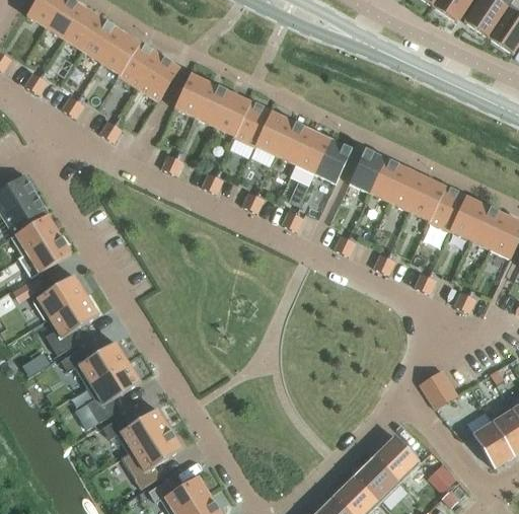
[(34,0),(25,14),(45,26),(61,0),(34,0)]
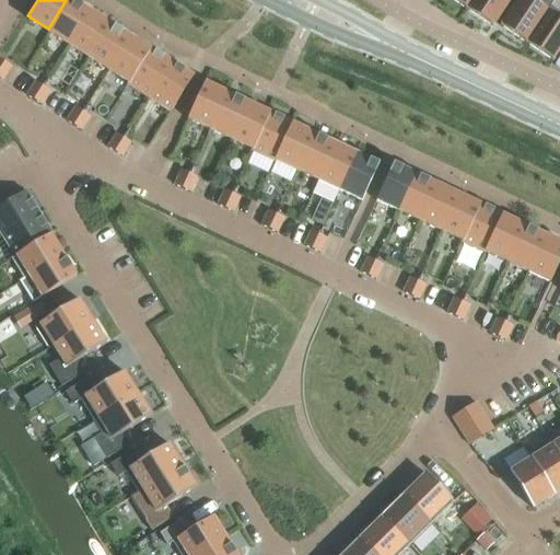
[(66,0),(48,29),(69,42),(91,7),(80,0),(66,0)]
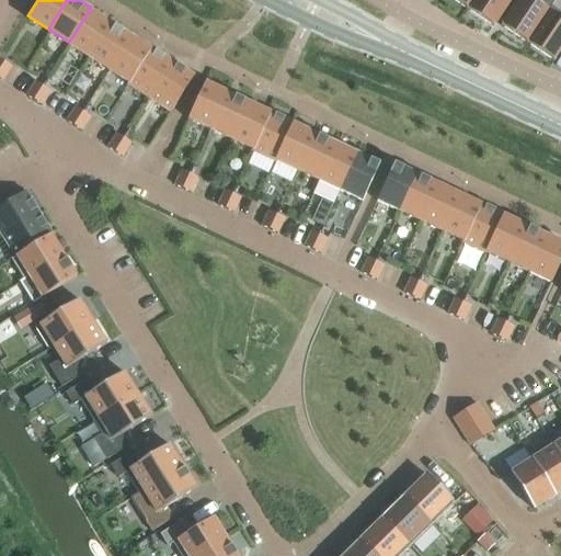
[(470,0),(467,6),(493,23),(508,0),(470,0)]
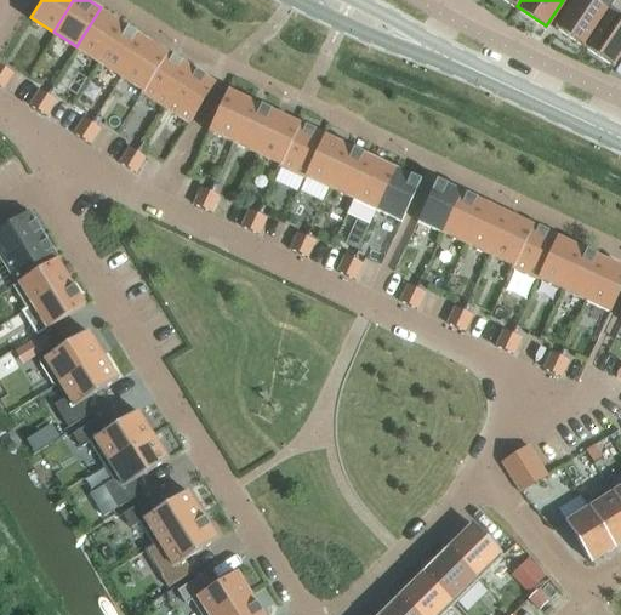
[(570,0),(554,23),(584,44),(608,7),(607,6),(597,0),(570,0)]
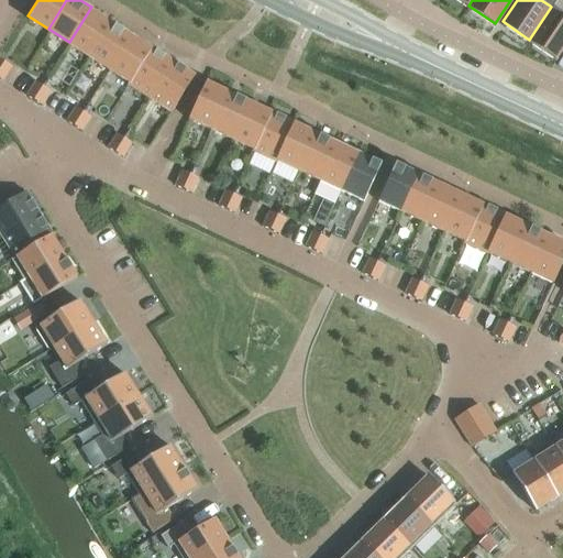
[(562,8),(553,1),(550,6),(551,7),(529,40),(555,57),(562,45),(562,8)]
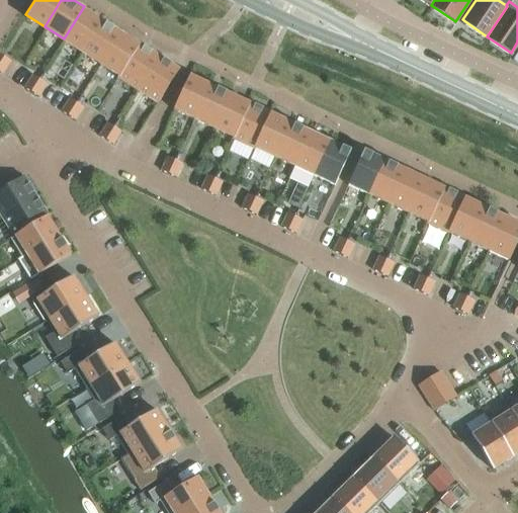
[(64,38),(82,50),(102,18),(84,6),(64,38)]
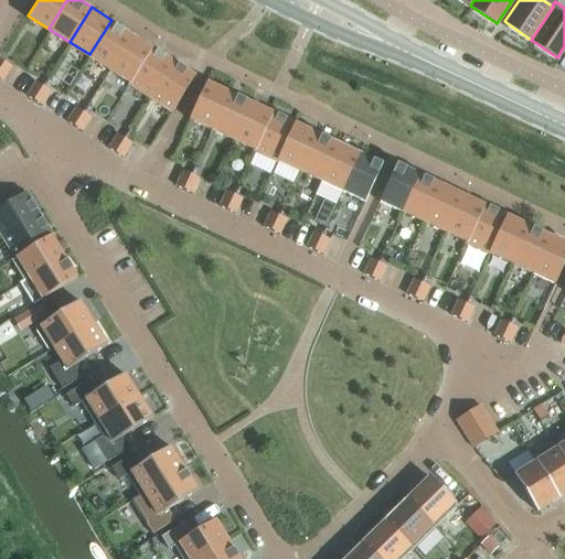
[(89,54),(109,67),(131,33),(112,20),(89,54)]
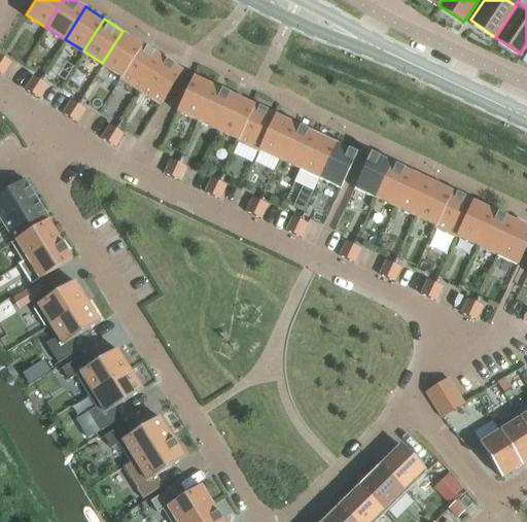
[(142,41),(141,41),(141,42),(123,31),(102,63),(119,74),(119,75),(119,76),(142,41)]
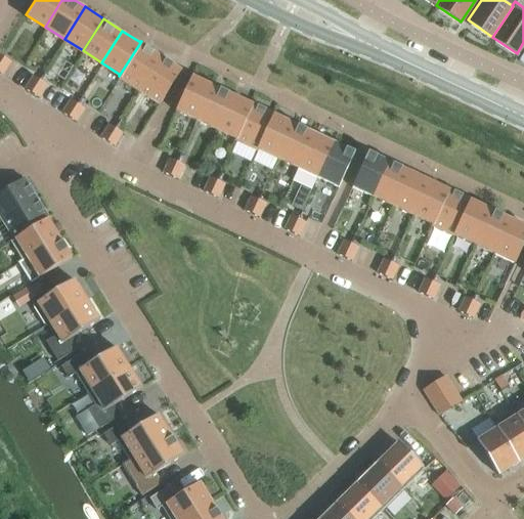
[(119,76),(139,88),(161,53),(141,41),(119,76)]
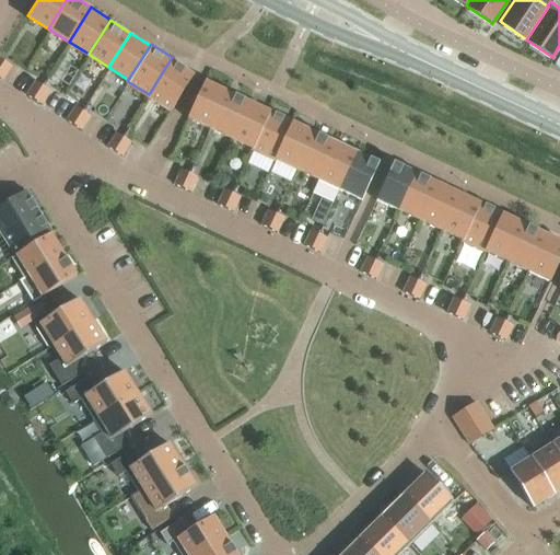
[(149,94),(170,108),(194,71),(172,57),(149,94)]
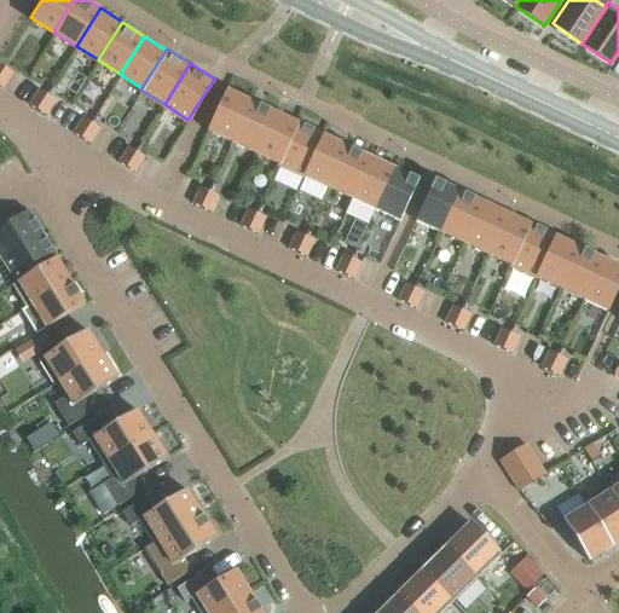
[(47,91),(39,86),(29,100),(38,107),(47,91)]
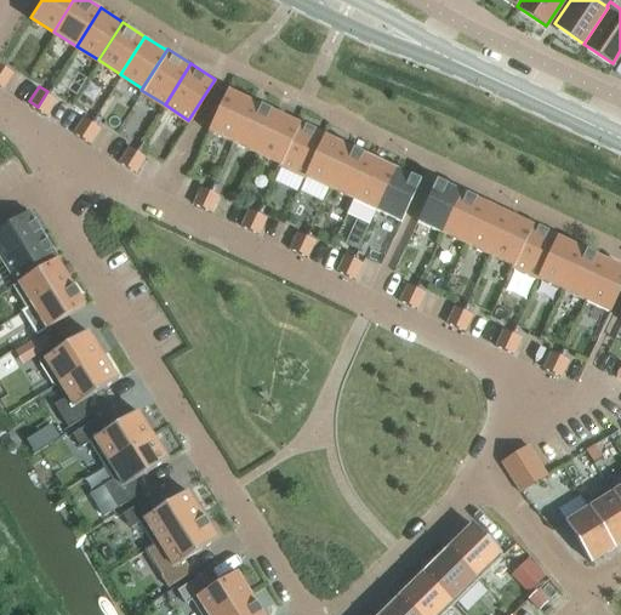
[(227,86),(208,127),(232,140),(251,98),(227,86)]
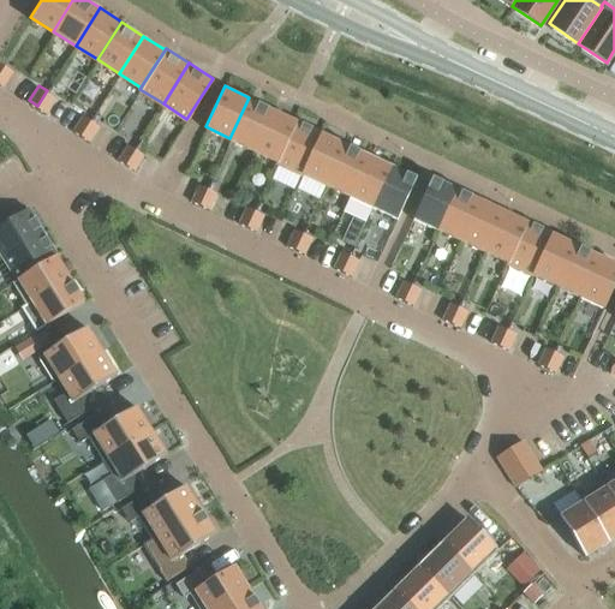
[(37,106),(45,111),(54,95),(47,90),(37,106)]
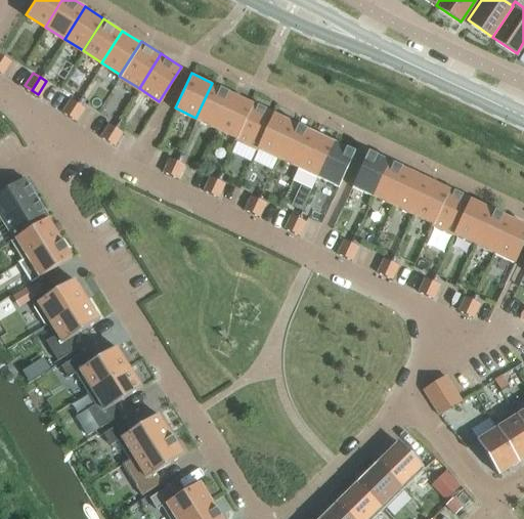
[(195,118),(216,127),(232,92),(212,83),(195,118)]
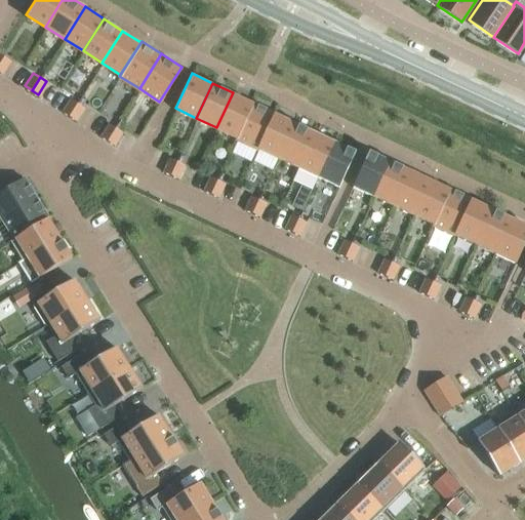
[(236,136),(235,137),(236,137),(253,101),(252,101),(252,102),(233,92),(216,127),(236,136)]
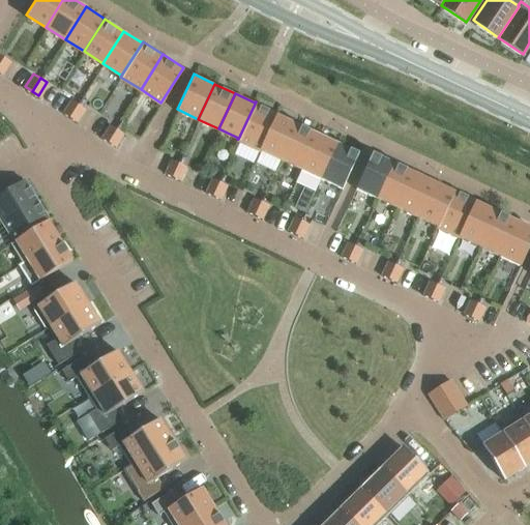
[(78,103),(70,97),(62,111),(69,115),(78,103)]
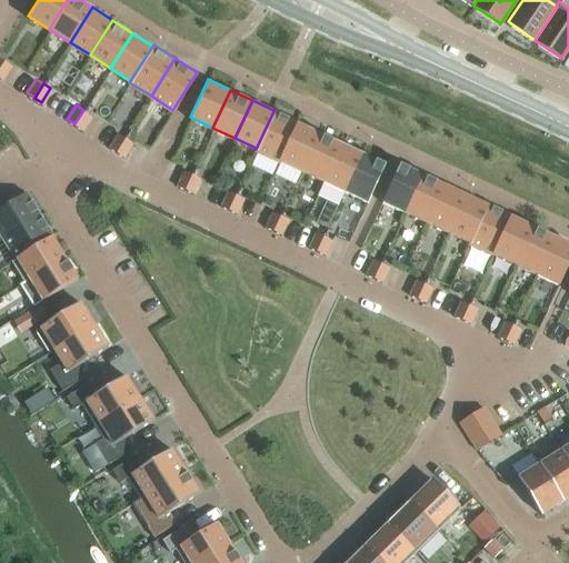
[(256,149),(279,160),(298,120),(275,109),(256,149)]
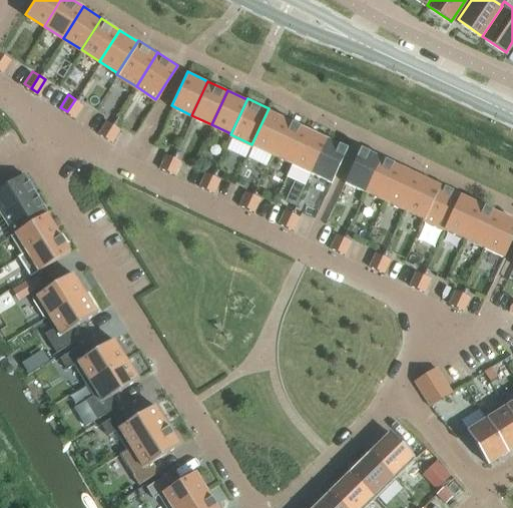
[(67,111),(74,115),(82,103),(75,99),(67,111)]
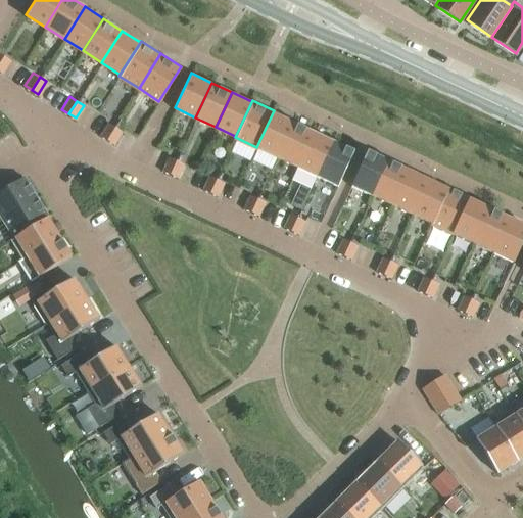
[(257,146),(277,155),(293,121),(274,111),(274,110),(256,147),(257,146)]
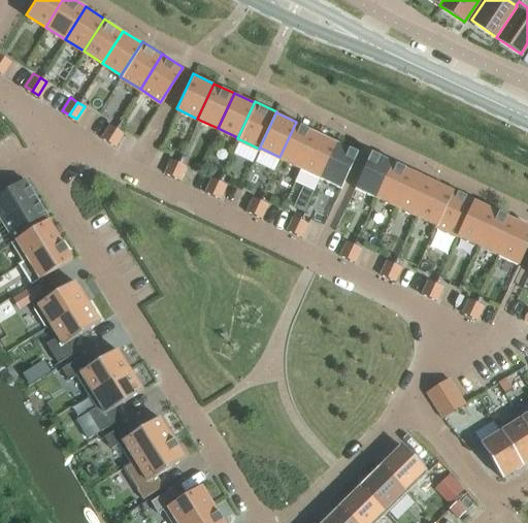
[(116,127),(109,122),(101,135),(108,139),(116,127)]
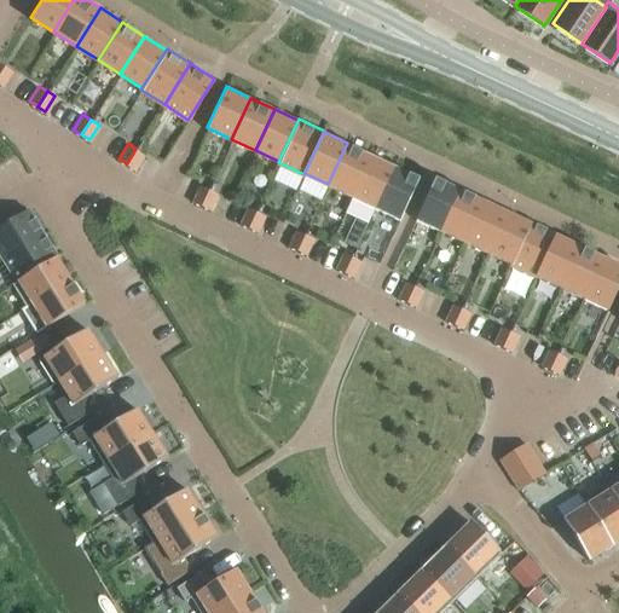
[(328,184),(351,195),(370,154),(347,143),(328,184)]
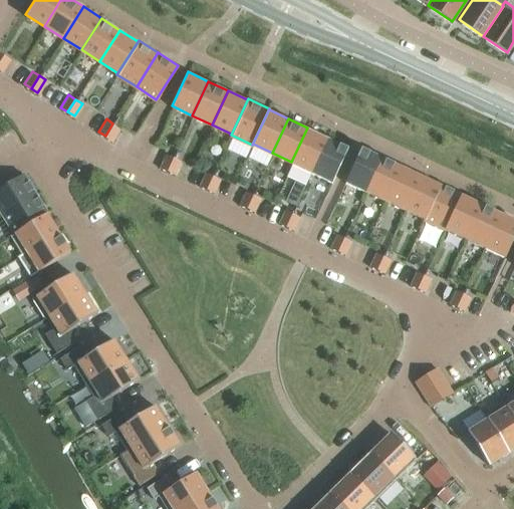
[(105,136),(111,140),(119,128),(112,123),(105,136)]
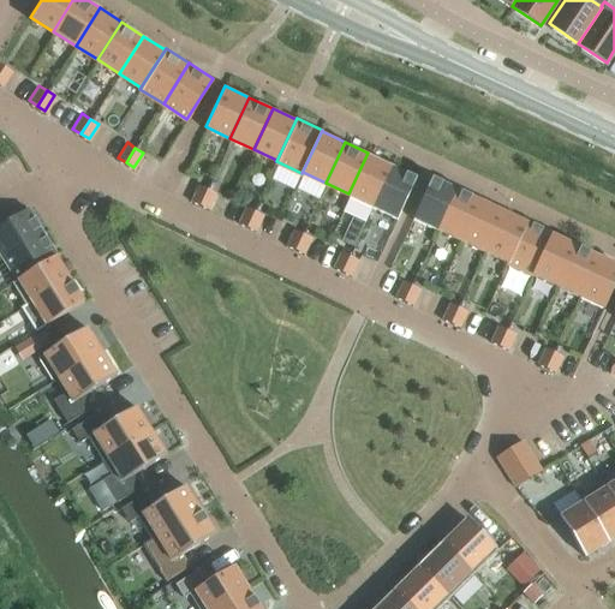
[(348,193),(372,204),(392,165),(368,153),(348,193)]
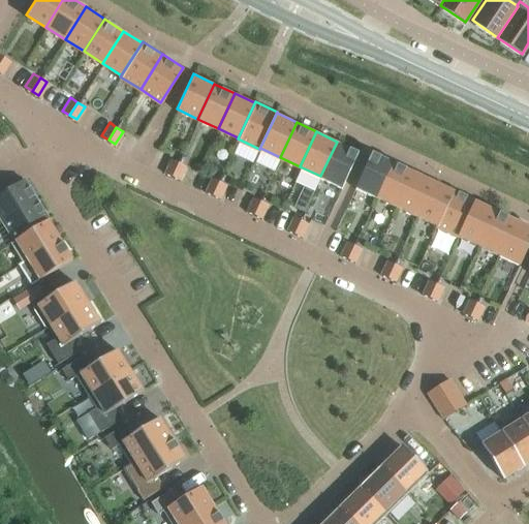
[(341,186),(358,151),(337,142),(320,176),(341,186)]
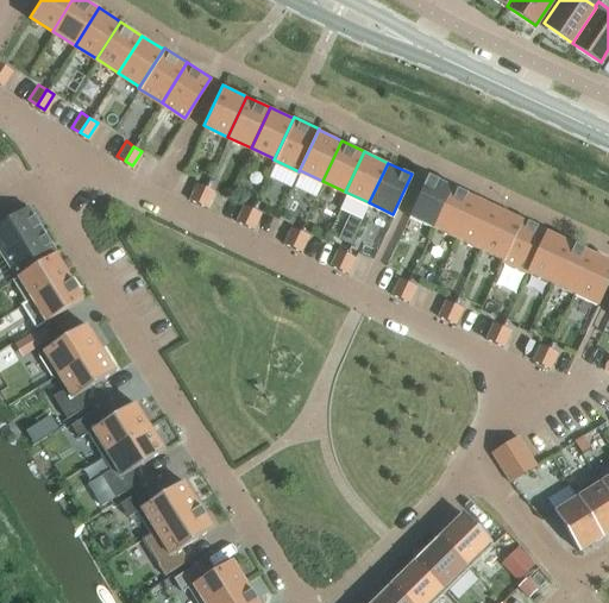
[(427,174),(409,214),(433,225),(452,184),(427,174)]
